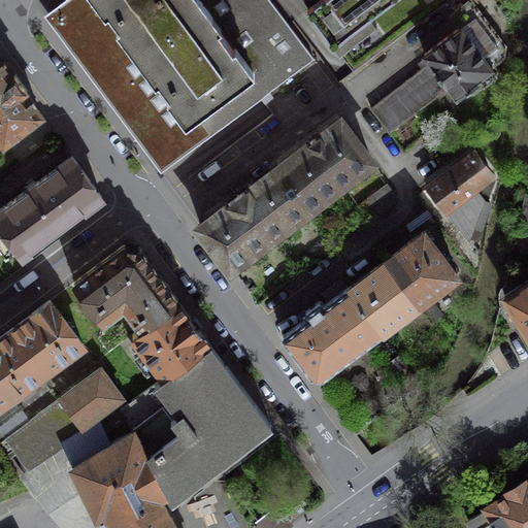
[(63,0),(58,4),(109,74),(208,0),(63,0)]
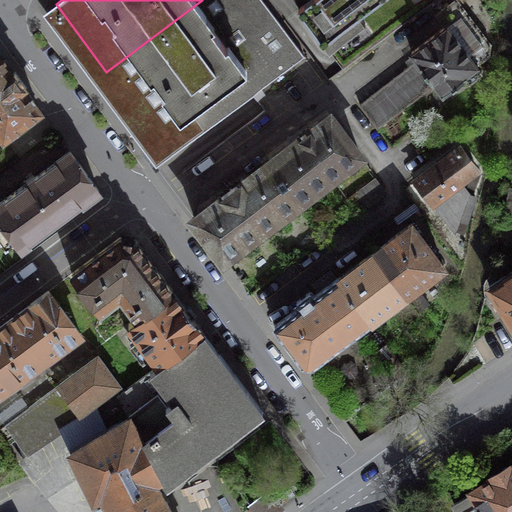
[(202,0),(106,72),(162,146),(204,115),(201,110),(209,104),(201,93),(217,82),(236,107),(304,55),(261,0),(202,0)]
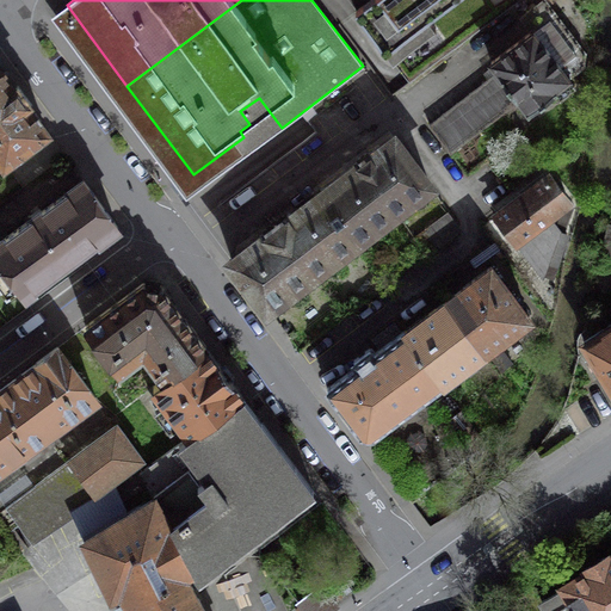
[(369,0),(356,11),(386,50),(452,0),(369,0)]
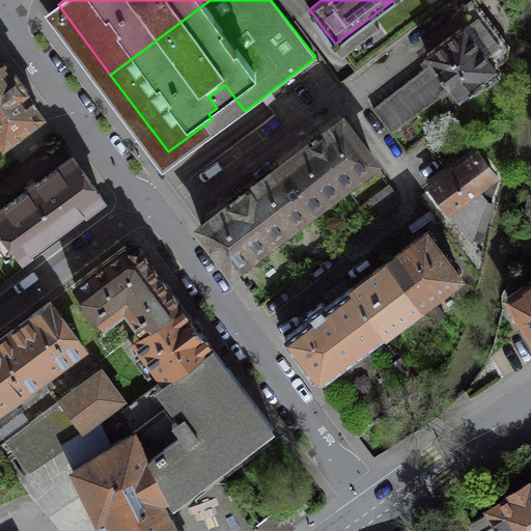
[(493,67),(507,56),(507,45),(476,5),(480,2),(478,0),(471,0),(453,15),(462,26),(426,54),(432,61),(439,68),(437,70),(445,80),(448,84),(449,83),(460,96),(481,80),(485,85),(499,75),(493,67)]
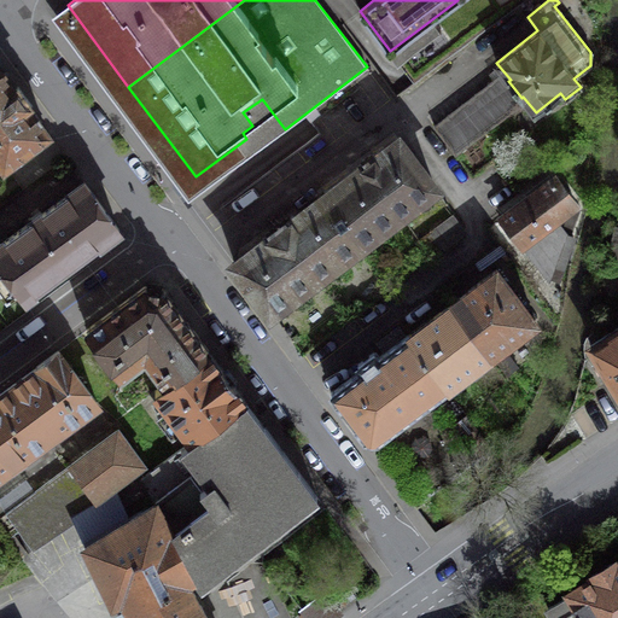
[(47,133),(0,71),(0,158),(5,164),(47,133)]
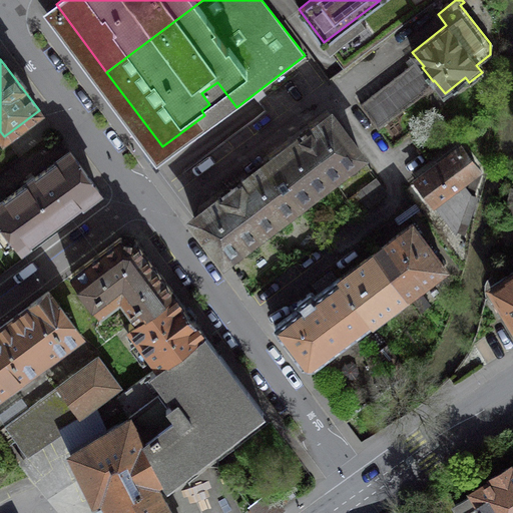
[(379,128),(425,93),(419,86),(430,77),(422,67),(424,66),(418,59),(360,104),(379,128)]
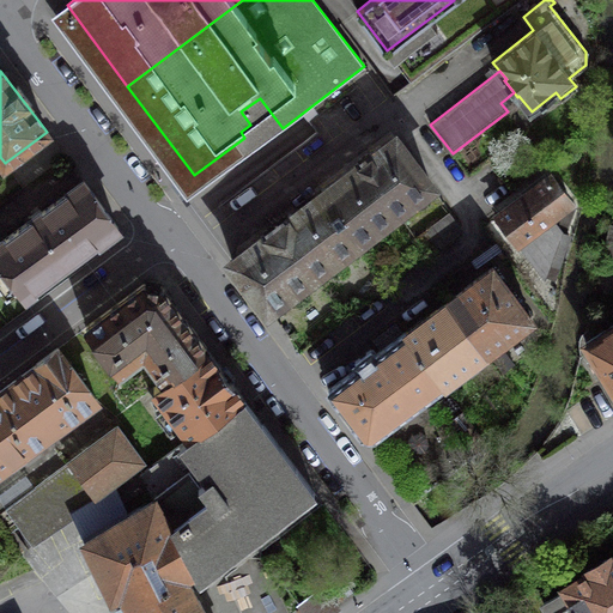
[(395,137),(320,193),(357,241),(431,186),(395,137)]
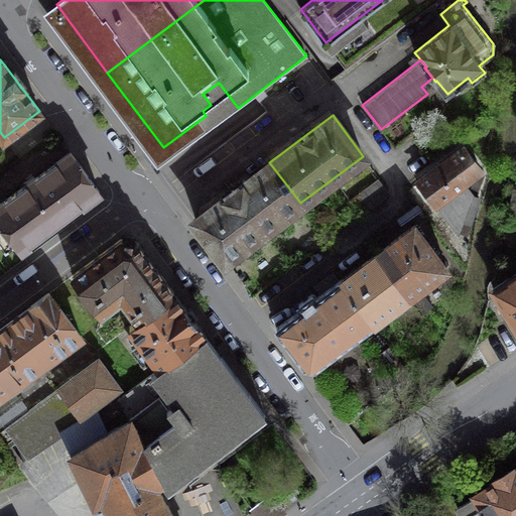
[(418,180),(457,231),(471,194),(476,196),(484,174),(463,147),(418,180)]
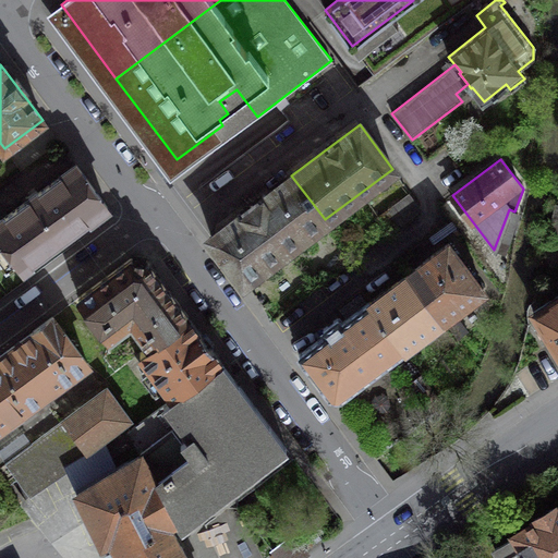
[(0,219),(0,239),(22,268),(107,206),(75,164),(49,183),(23,203),(0,219)]
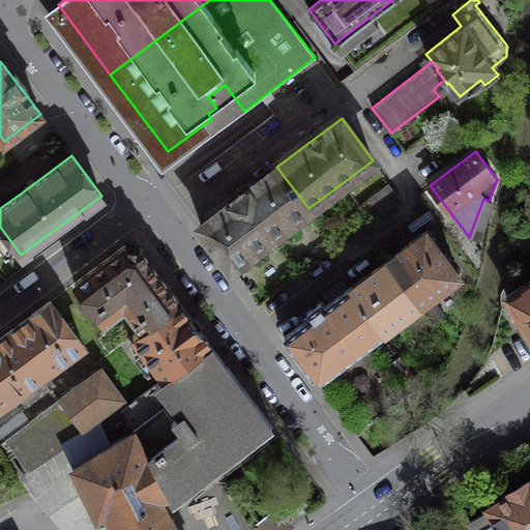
[(276,167),(239,195),(270,237),(308,208),(276,167)]
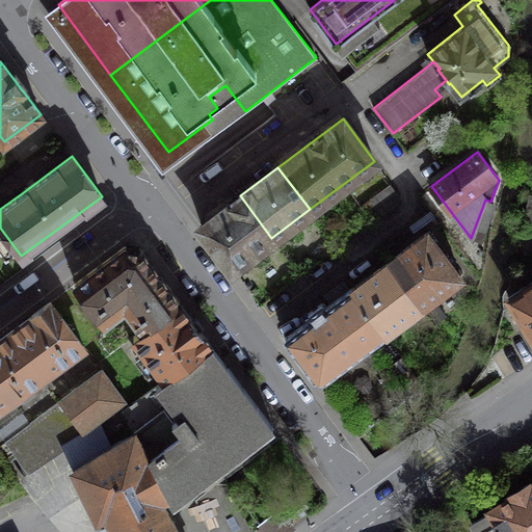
[(399,203),(388,186),(361,206),(372,222),(399,203)]
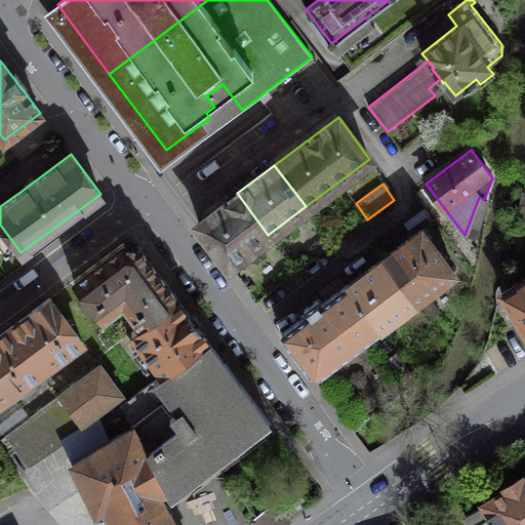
[(198,221),(230,264),(268,235),(237,193),(198,221)]
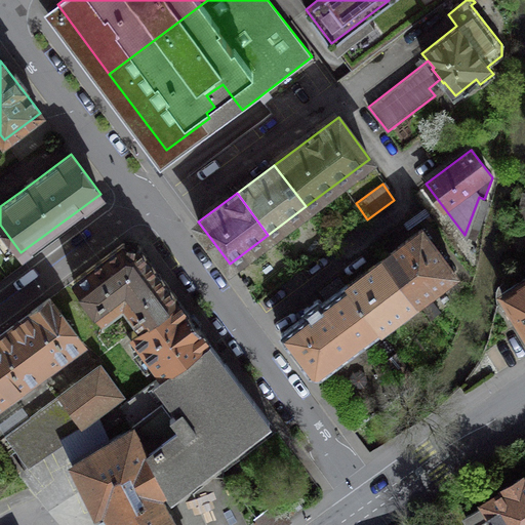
[(421,228),(382,256),(416,300),(454,272),(421,228)]
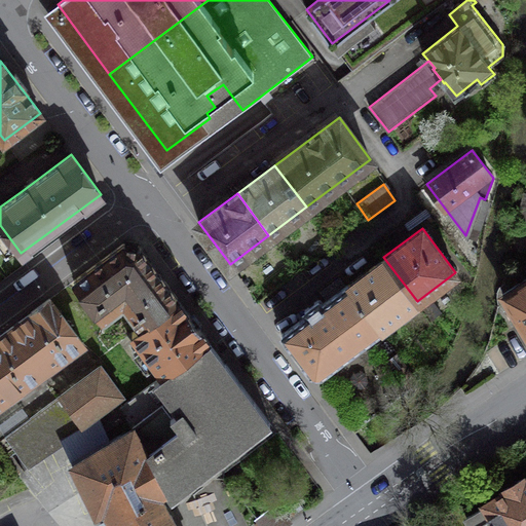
[(141,327),(178,299),(138,245),(123,243),(73,280),(103,318),(123,303),(141,327)]
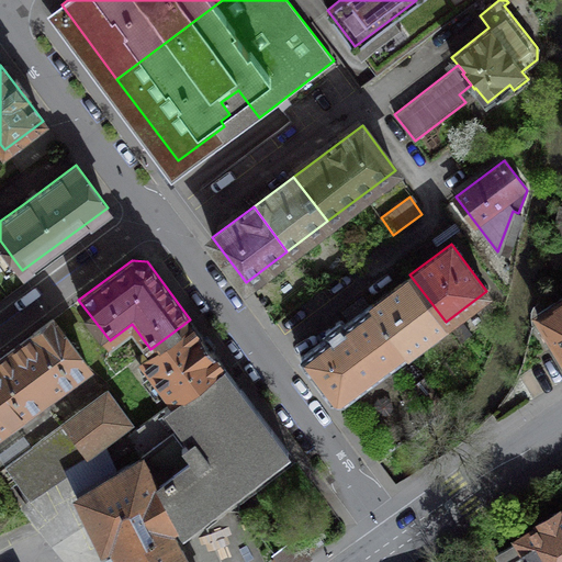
[(370,304),(405,351),(446,322),(409,274),(370,304)]
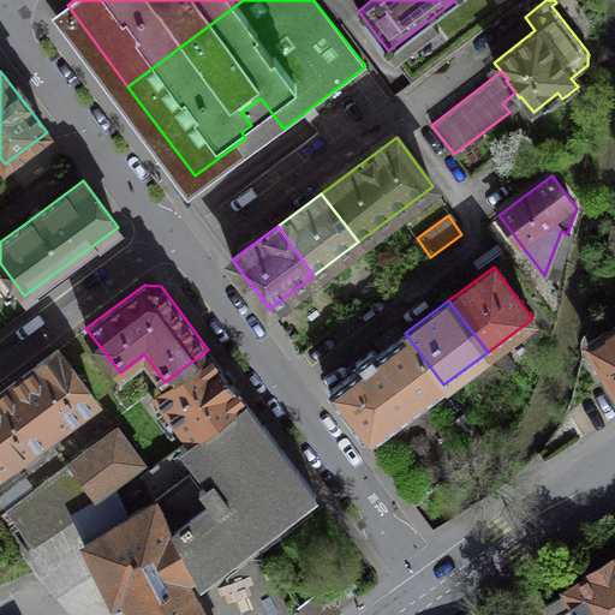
[(614,327),(589,345),(614,388),(614,327)]
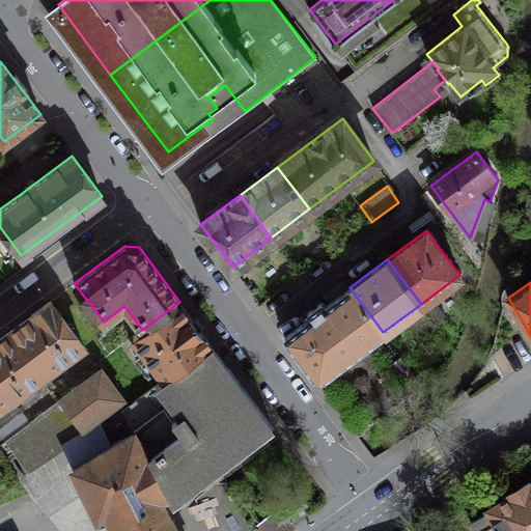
[(312,374),(325,375),(383,332),(350,287),(325,306),(320,302),(307,313),(310,317),(284,337),(312,374)]
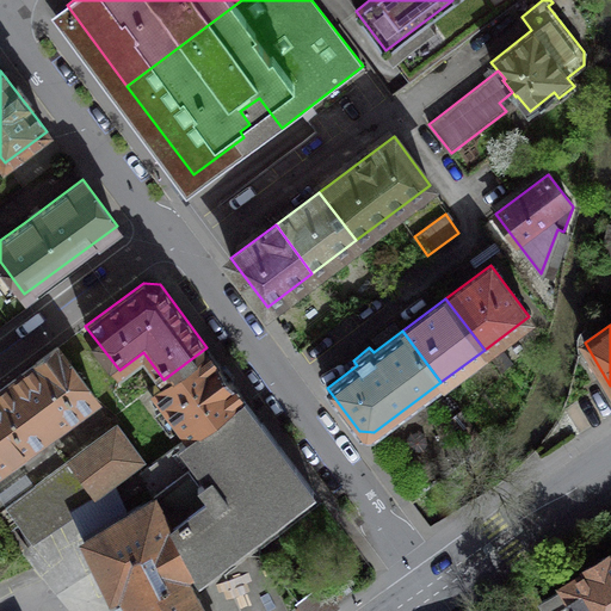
[(1,388),(39,438),(96,396),(57,346),(1,388)]
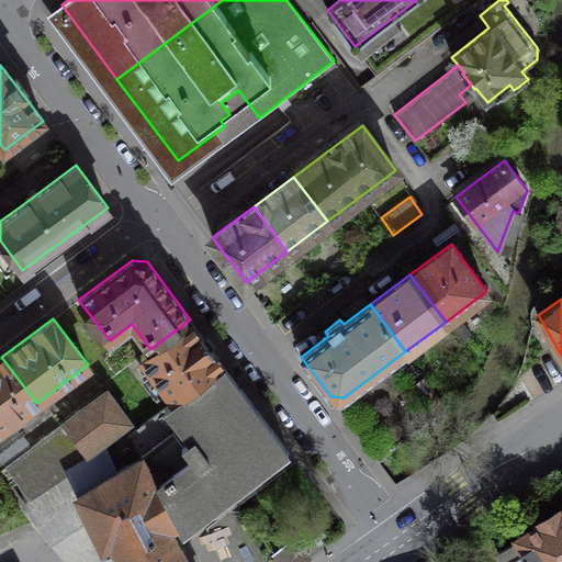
[(175,400),(223,363),(190,319),(150,349),(142,356),(175,400)]
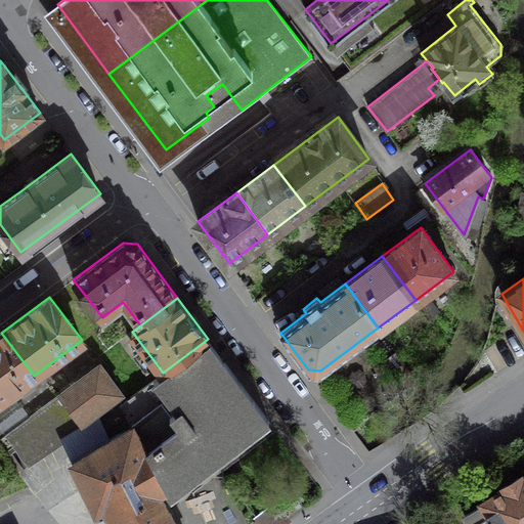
[(0,333),(0,400),(34,376),(1,333),(0,333)]
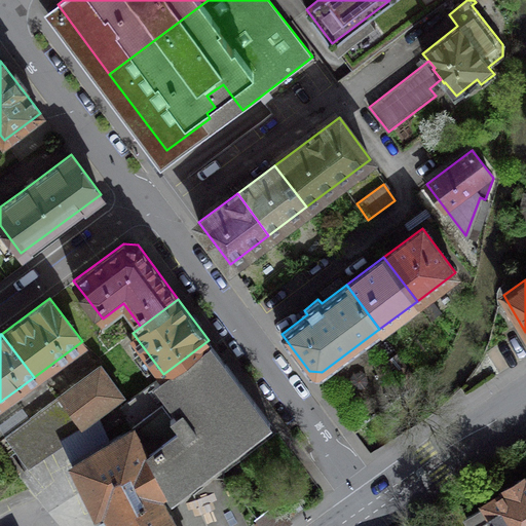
[(269,421),(209,340),(163,374),(121,405),(133,425),(153,462),(168,490),(171,495),(269,421)]
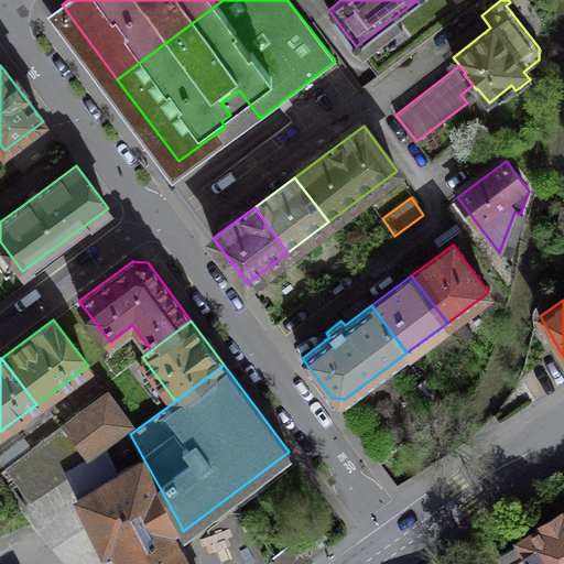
[(130,423),(107,392),(33,447),(6,468),(28,499),(68,468),(79,495),(116,473),(102,443),(130,423)]
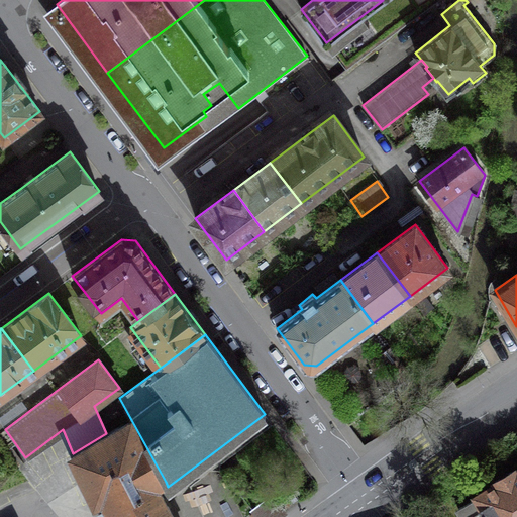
[(0,416),(0,422),(5,429),(30,410),(23,399),(0,416)]
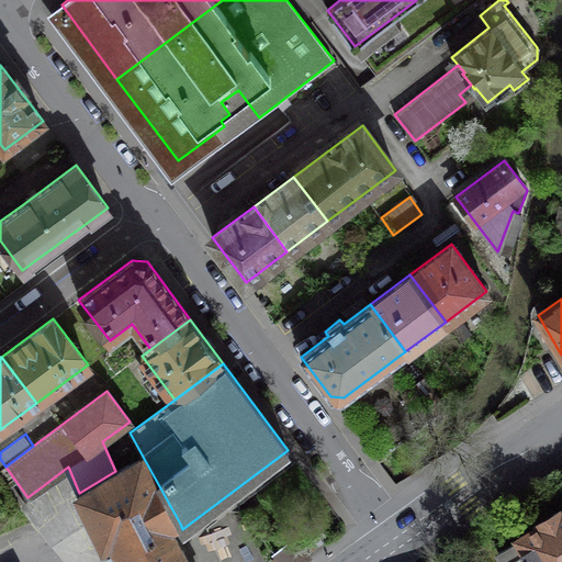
[(142,454),(115,471),(79,493),(76,495),(91,525),(164,494),(142,454)]
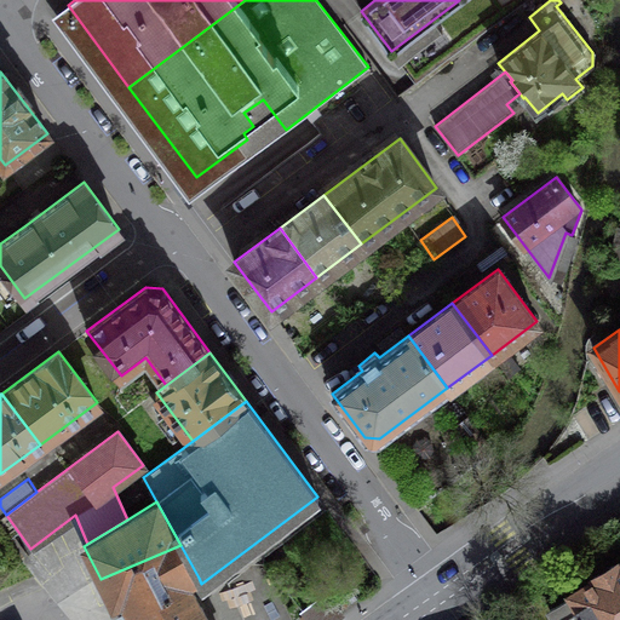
[(181,545),(101,579),(113,604),(122,598),(127,609),(189,583),(199,578),(181,545)]
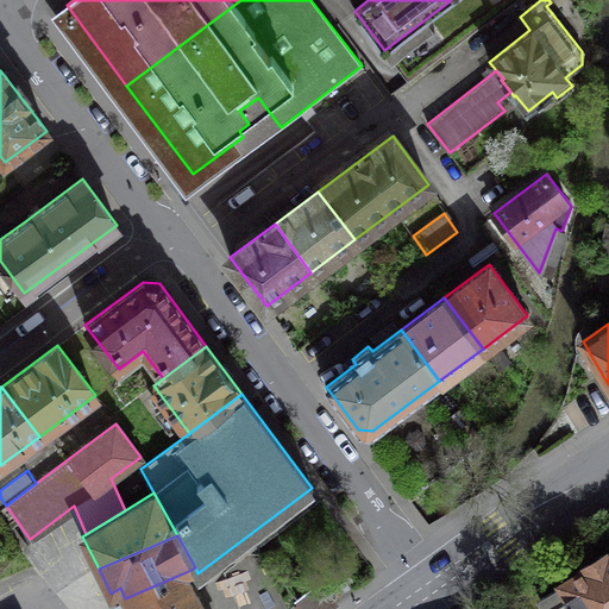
[(562,586),(539,598),(545,608),(608,608),(608,553),(608,554),(606,552),(582,566),(583,570),(559,583),(562,586)]
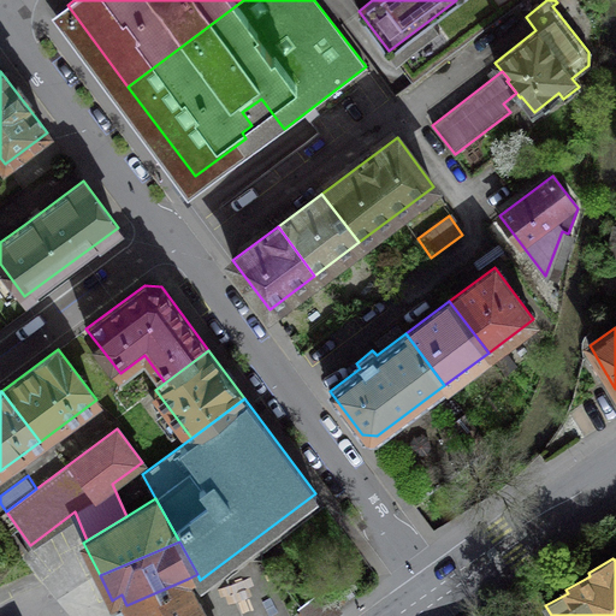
[(131,615),(206,615),(188,579),(126,605),(131,615)]
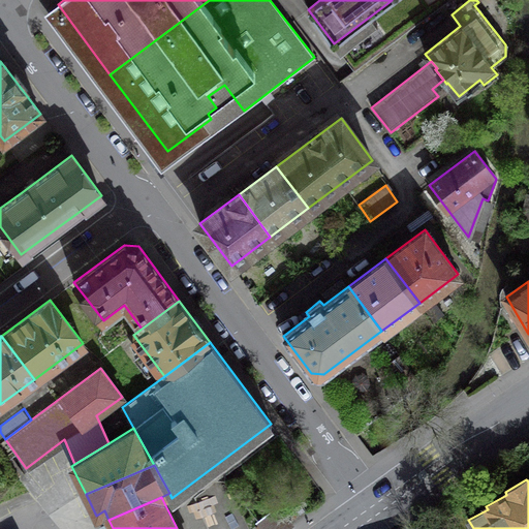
[(262,528),(286,528),(292,525),(279,507),(258,524),(262,528)]
